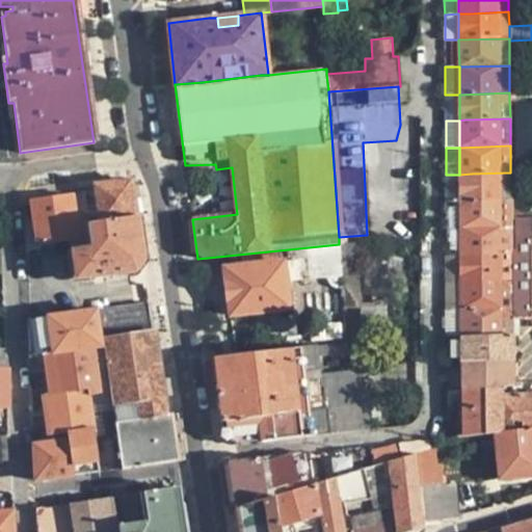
[(510,201),(510,173),(472,174),(459,175),(460,202),(510,201)]
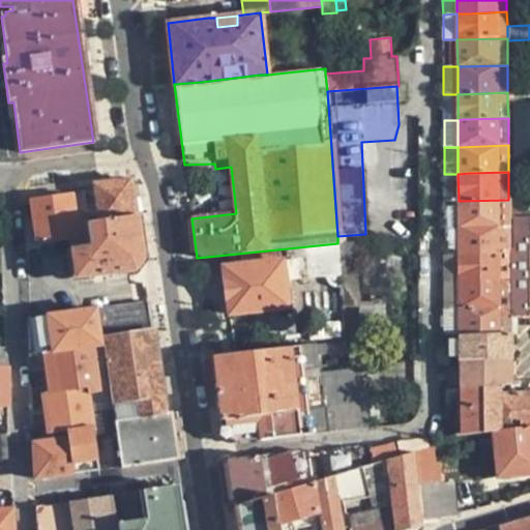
[(444,174),(444,201),(459,201),(458,174),(444,174)]
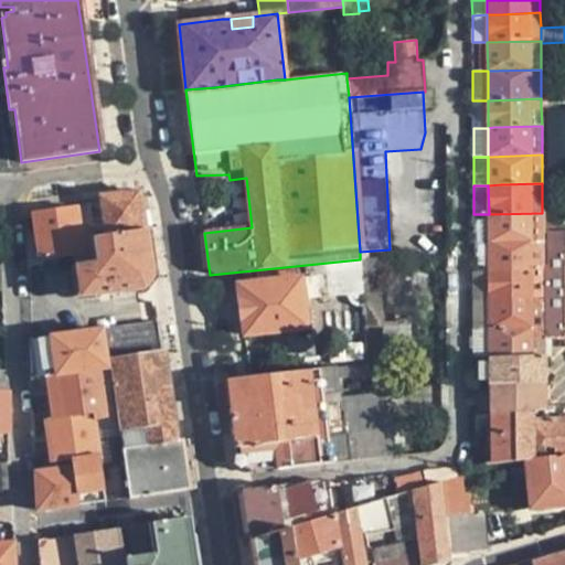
[(130,233),(145,231),(139,191),(100,198),(105,236),(130,233)]
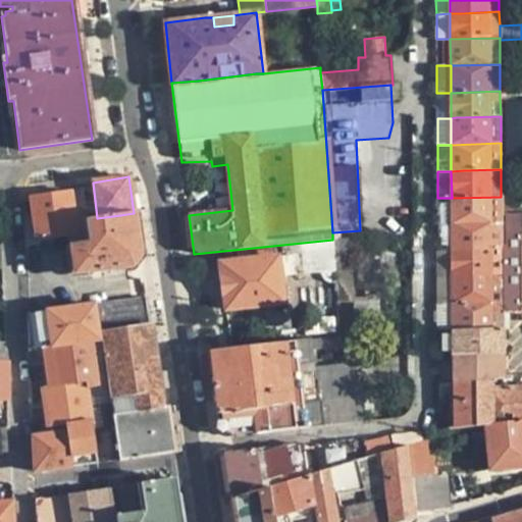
[(87,231),(86,219),(83,204),(72,205),(70,191),(30,197),(30,200),(25,201),(27,212),(32,211),(36,241),(69,237),(70,245),(89,243),(87,231)]
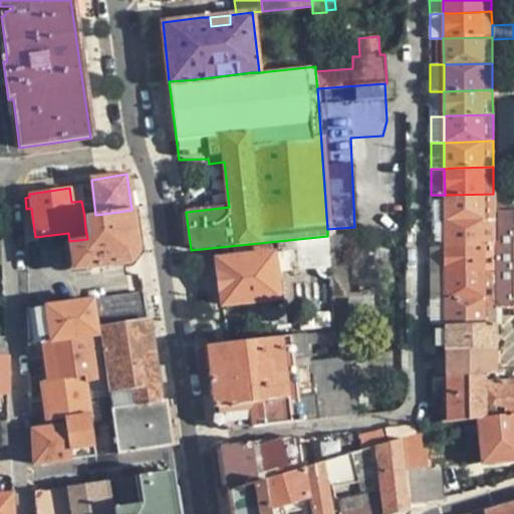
[(494,210),(493,194),(445,195),(445,221),(454,221),(494,220),(494,210)]
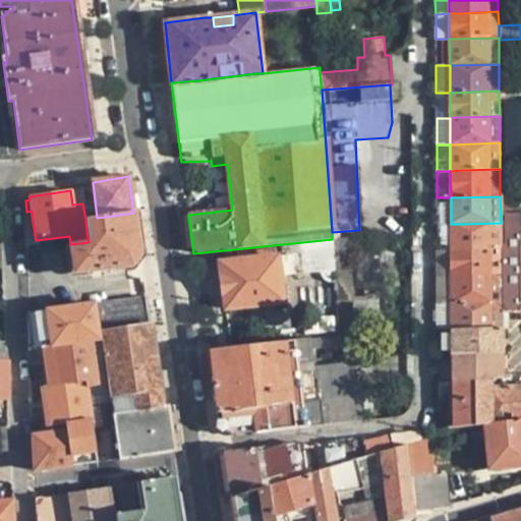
[(97,218),(85,219),(87,231),(89,242),(70,244),(74,273),(130,267),(139,254),(133,213),(120,215),(97,218)]
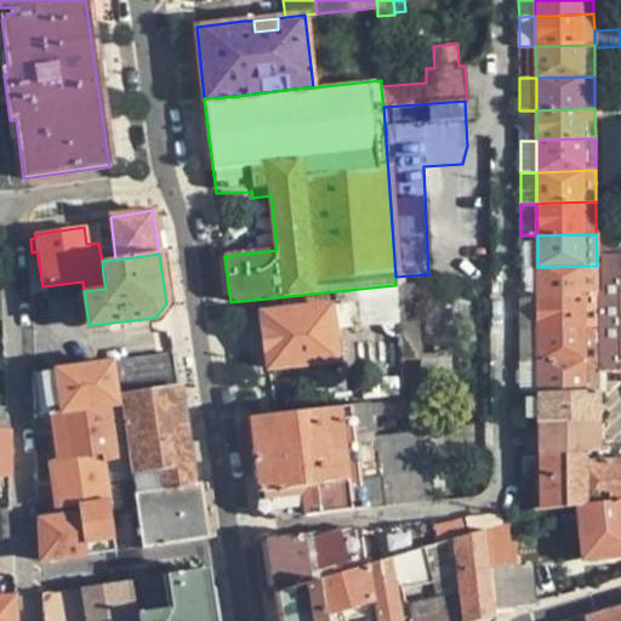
[(620,254),(597,254),(597,266),(597,279),(620,278),(620,254)]
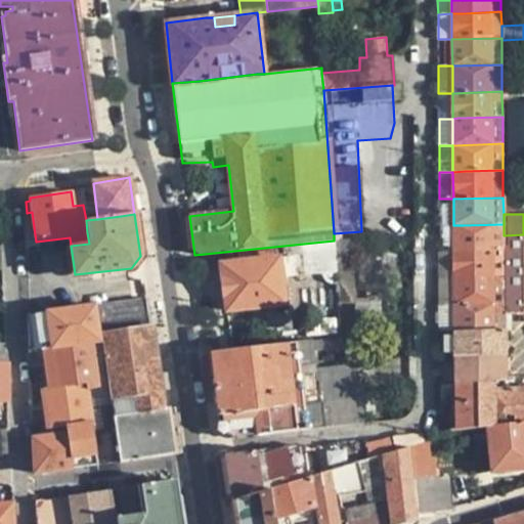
[(463,225),(453,225),(453,227),(453,252),(504,251),(504,235),(504,224),(463,225)]
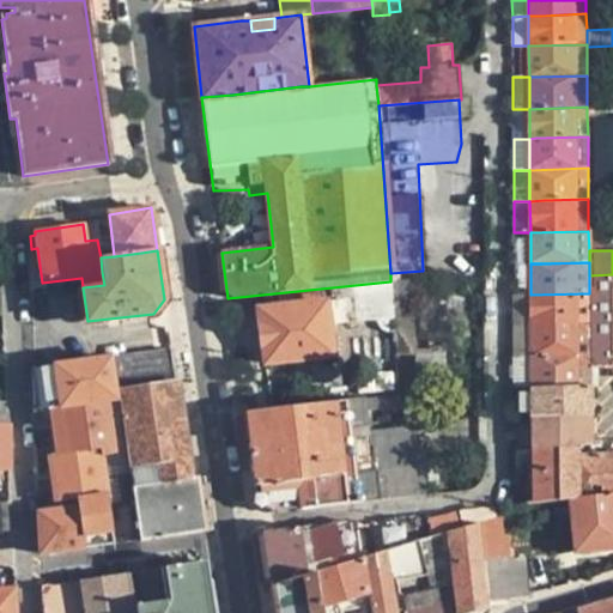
[(530,263),(515,263),(515,291),(515,295),(530,295),(530,266),(530,263)]
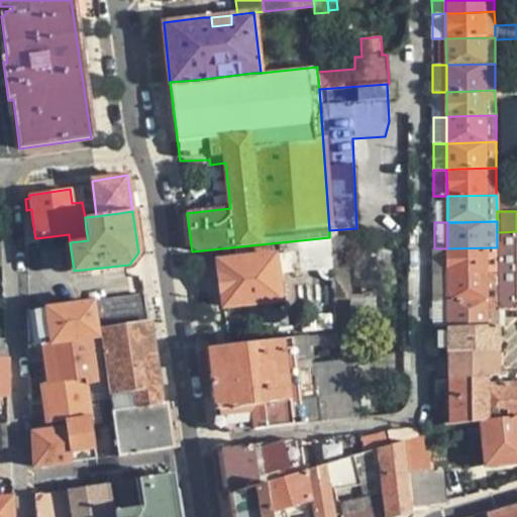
[(516,231),(497,232),(497,247),(497,273),(498,299),(498,310),(516,309),(516,231)]
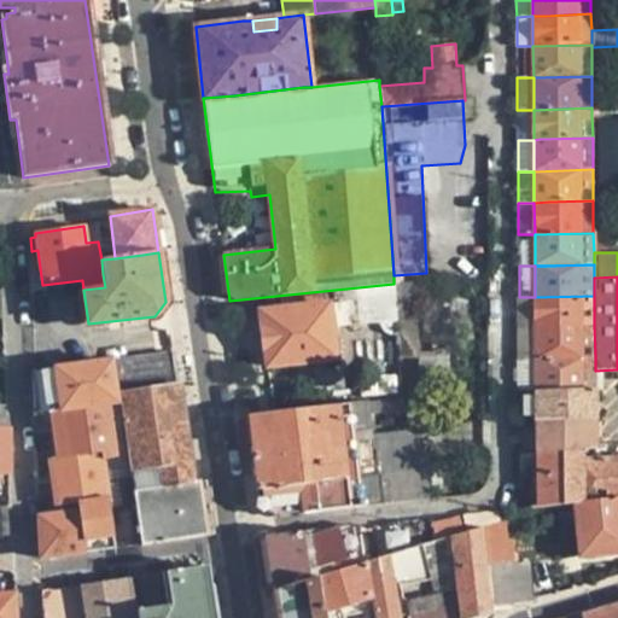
[(395,284),(398,343),(417,342),(415,310),(423,309),(421,283),(395,284)]
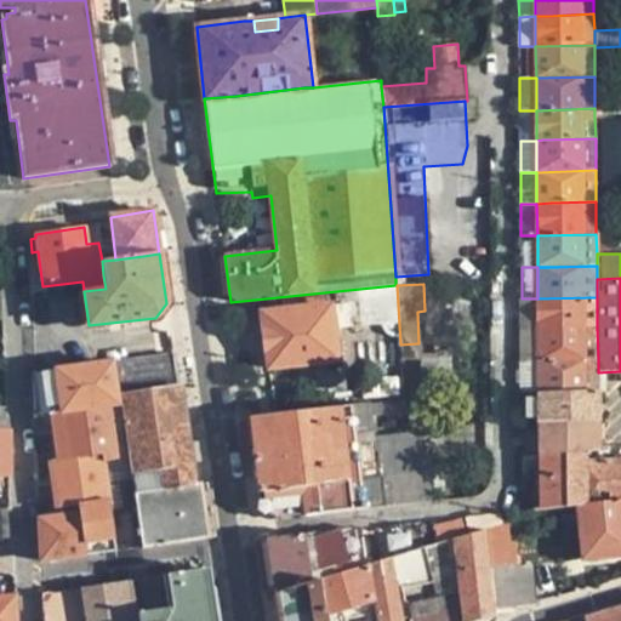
[(261,314),(268,369),(337,362),(329,296),(294,301),(295,309),(261,314)]
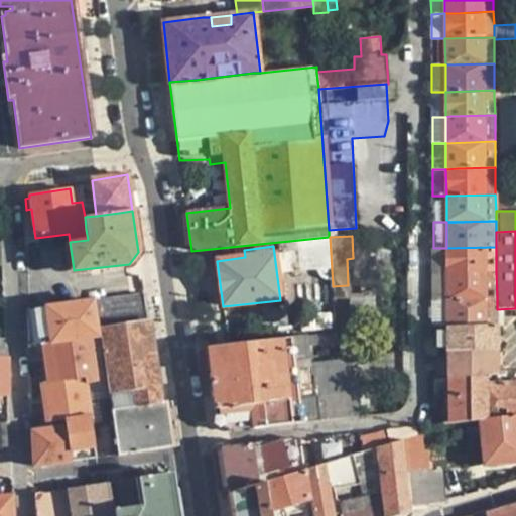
[(496,247),(446,248),(446,273),(496,272),(496,247)]
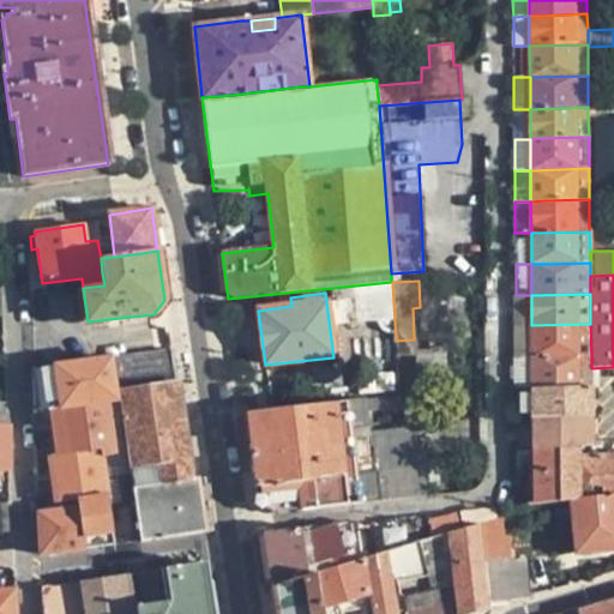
[(516,295),(516,325),(531,325),(531,295),(516,295)]
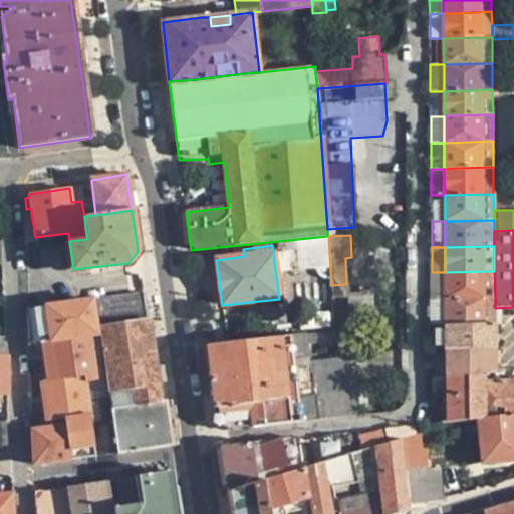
[(494,271),(445,272),(445,299),(495,297),(494,271)]
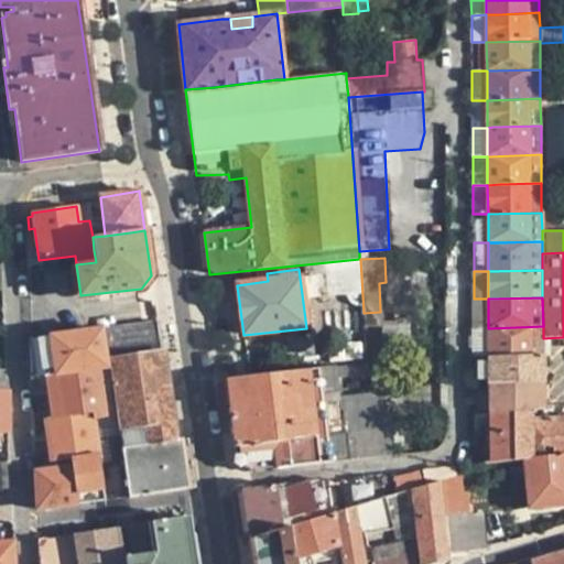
[(474,299),(475,328),(488,328),(488,299),(474,299)]
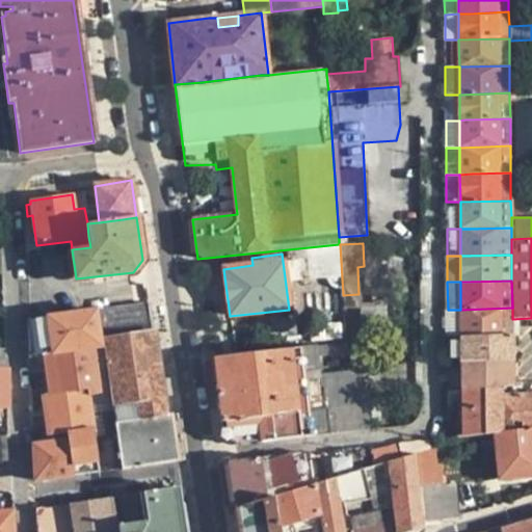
[(103,337),(112,407),(137,404),(140,421),(165,417),(149,303),(99,310),(102,337),(103,337)]
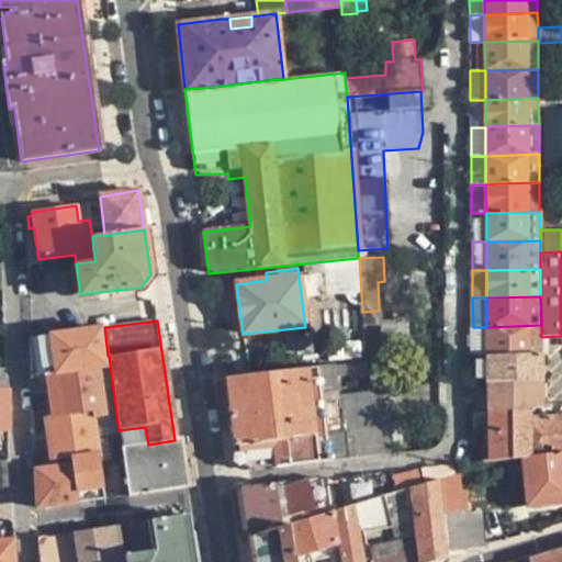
[(541,355),(541,345),(541,337),(541,325),(486,327),(487,356),(502,356),(541,355)]
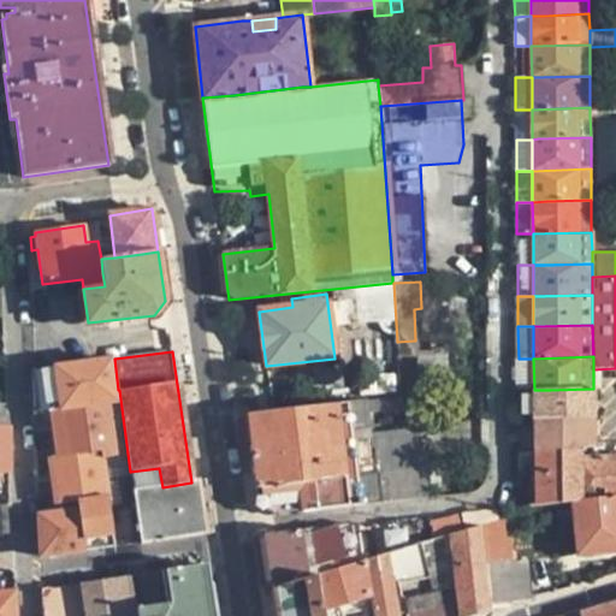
[(519,359),(519,390),(534,390),(533,359),(519,359)]
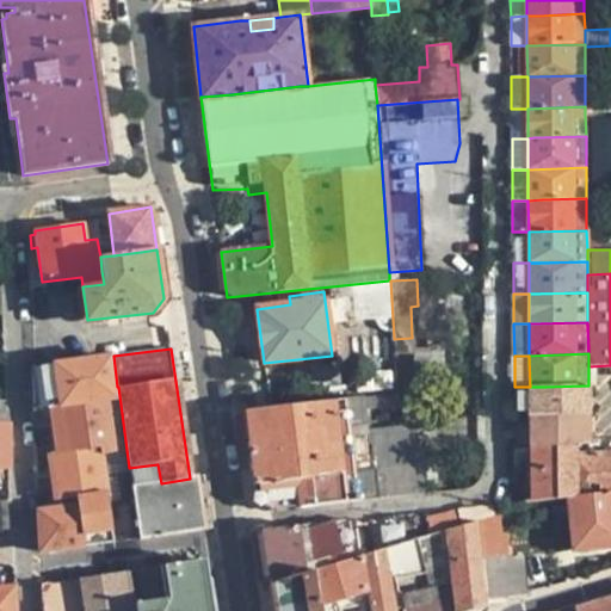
[(111,357),(32,366),(34,412),(53,409),(59,455),(50,456),(57,508),(38,512),(39,554),(85,547),(82,536),(112,531),(102,454),(116,452),(109,399),(117,397),(111,357)]
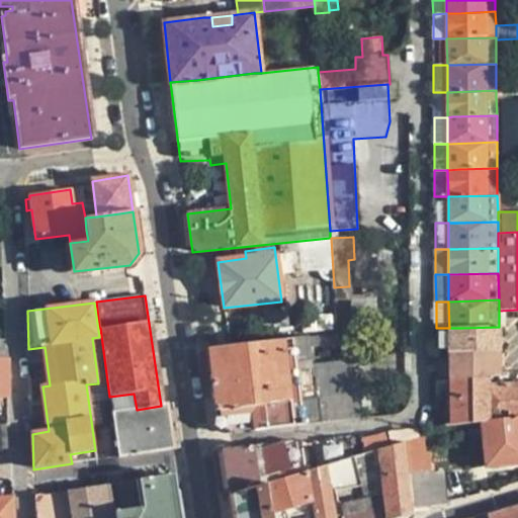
[(499,350),(499,327),(462,328),(449,328),(449,354),(499,352),(499,350)]
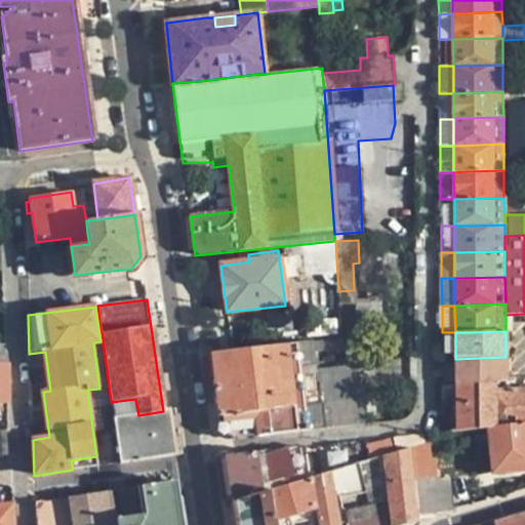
[(312,354),(342,350),(341,338),(211,353),(221,431),(234,440),(348,426),(344,368),(315,379),(312,354)]
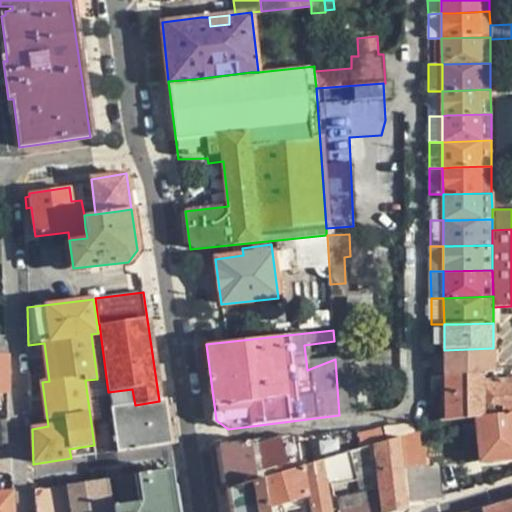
[(483,374),(493,374),(493,368),(493,348),(444,350),(444,375),(453,375),(483,374)]
